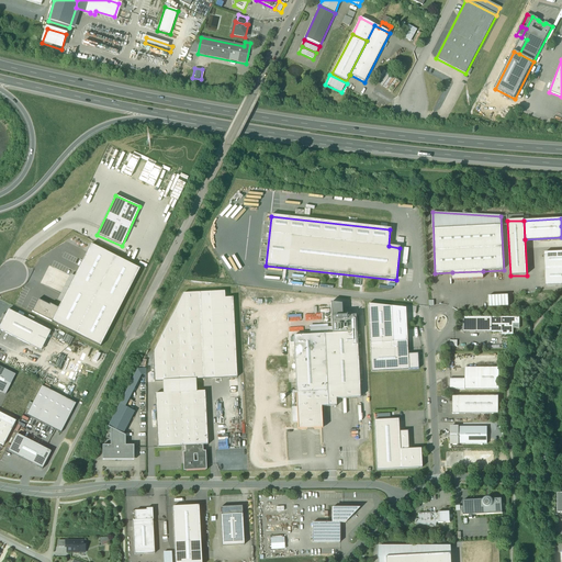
[(52,322),(100,347),(141,270),(91,245),(58,310),(52,322)]
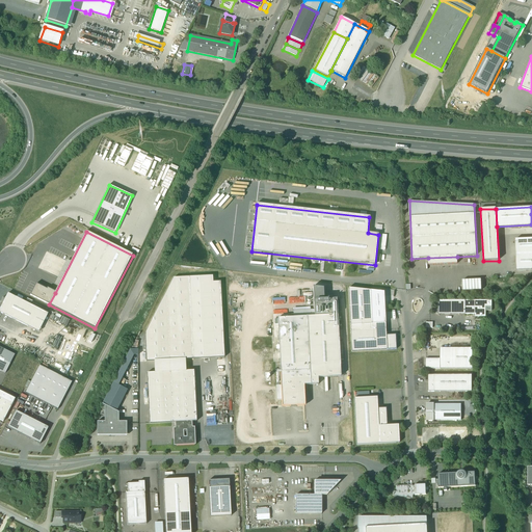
[(531,238),(514,239),(515,270),(531,270),(531,269),(531,238)]
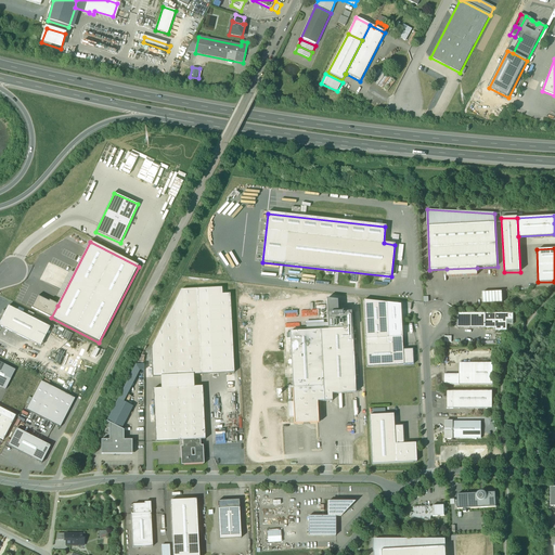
[(477,268),(447,269),(447,276),(477,275),(477,268)]
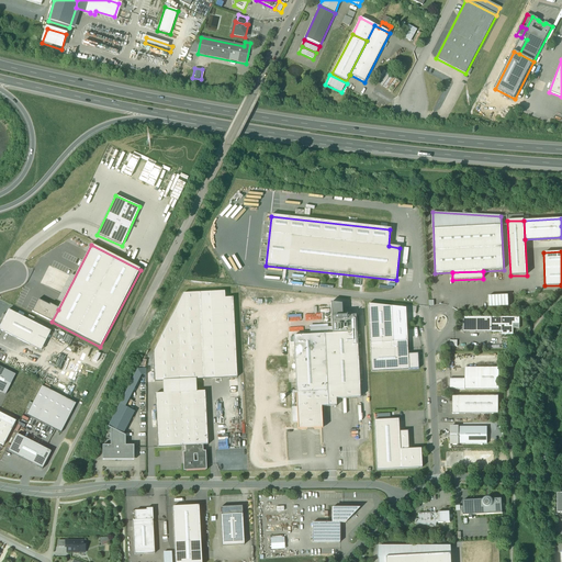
[(152,356),(153,382),(163,383),(197,381),(237,378),(233,292),(182,294),(152,356)]
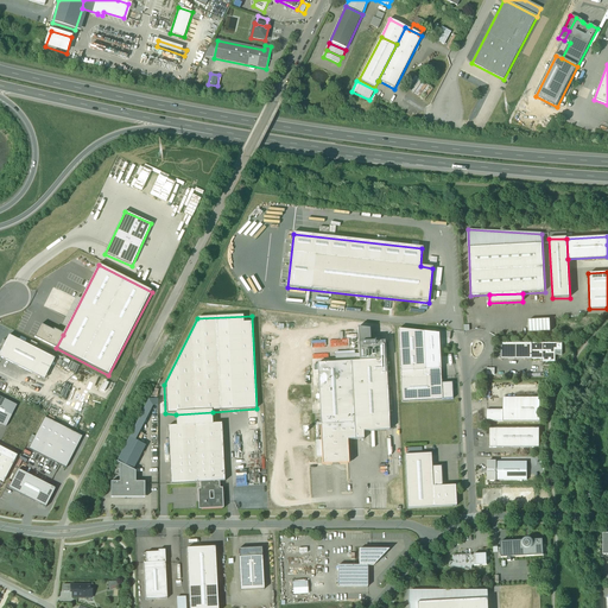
[(550,320),(527,321),(529,331),(550,331),(550,320)]
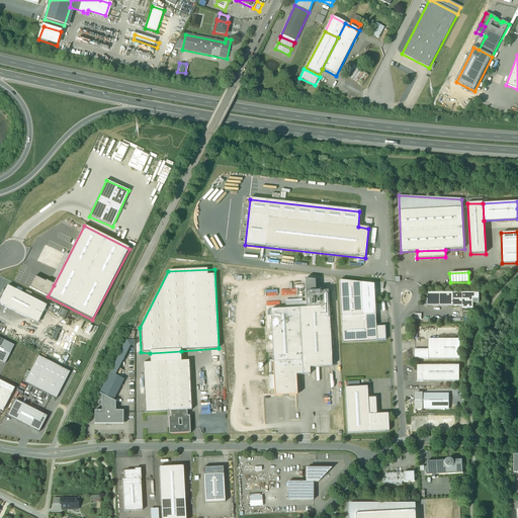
[(29,287),(48,296),(54,285),(46,281),(35,276),(29,287)]
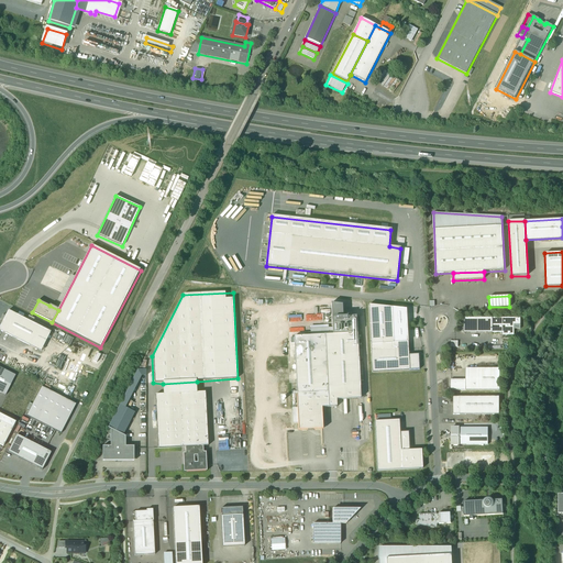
[(392,309),(368,304),(372,373),(409,371),(408,355),(408,348),(394,349),(392,309)]
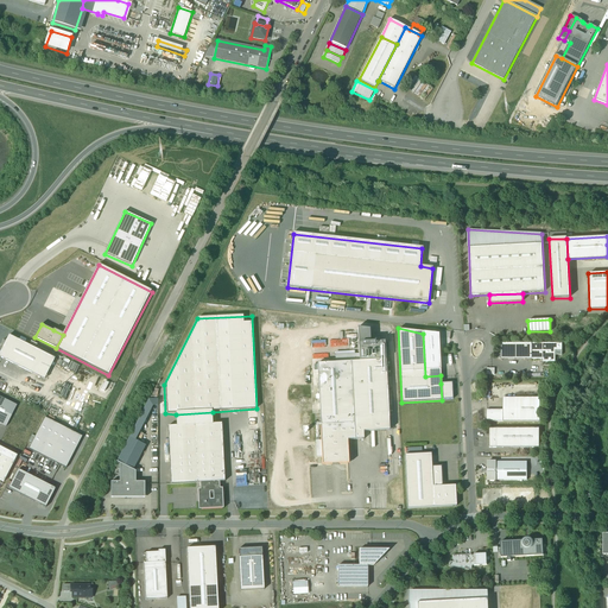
[(0,354),(0,356),(44,379),(55,358),(10,335),(6,342),(4,341),(0,347),(4,348),(0,354)]
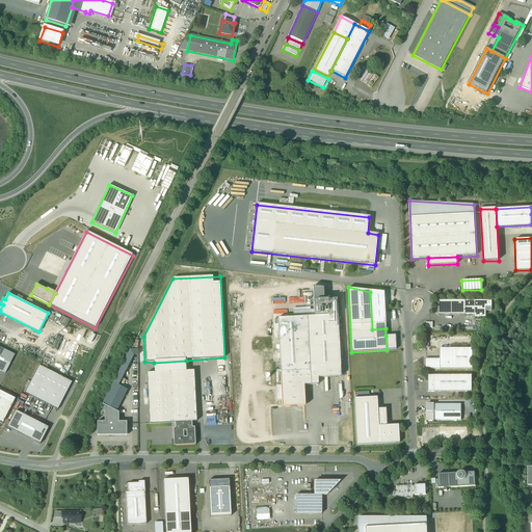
[(466,300),(439,300),(439,314),(466,314),(466,300)]
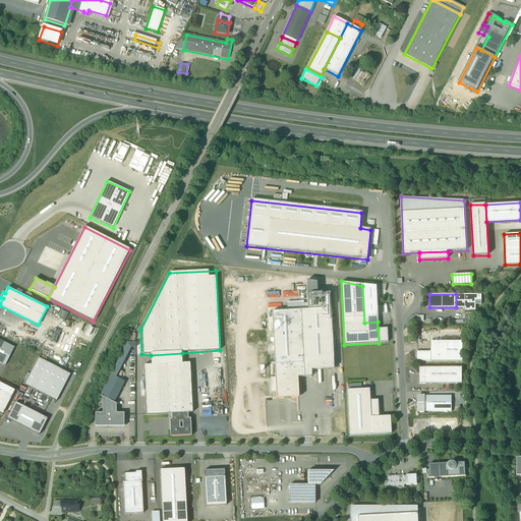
[(481,294),(456,294),(456,307),(465,307),(465,310),(476,310),(475,300),(481,300),(481,294)]
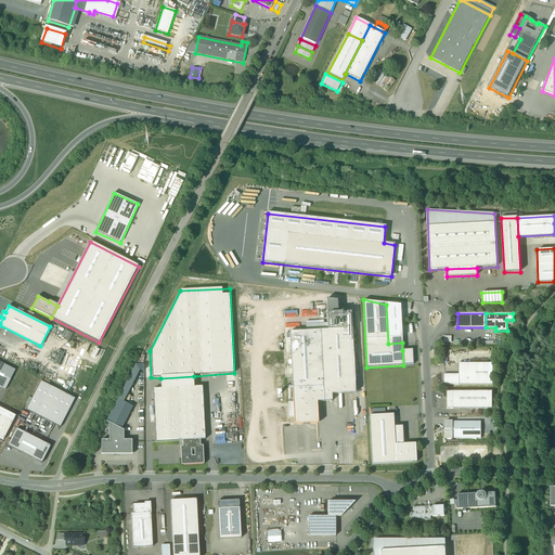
[(337,331),(293,333),(296,425),(320,424),(319,402),(331,402),(331,396),(356,395),(352,321),(336,321),(337,331)]
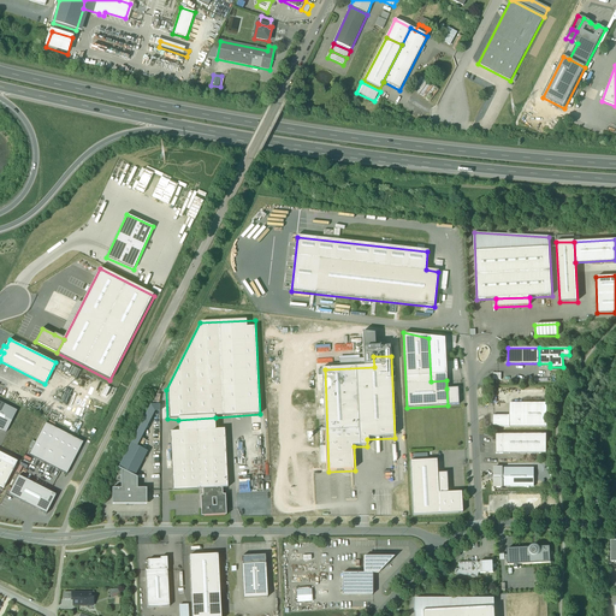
[(457,389),(446,389),(448,406),(458,404),(457,389)]
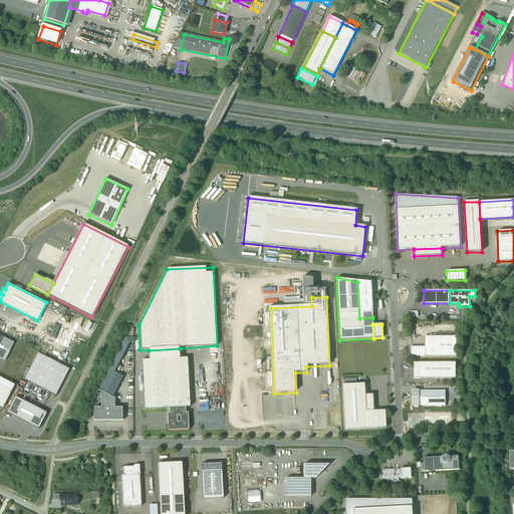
[(14,343),(0,335),(0,357),(5,360),(14,343)]
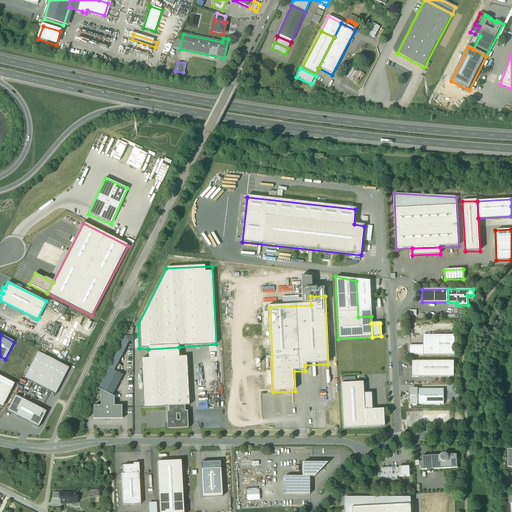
[(424,335),(424,345),(424,355),(455,355),(455,335),(424,335)]
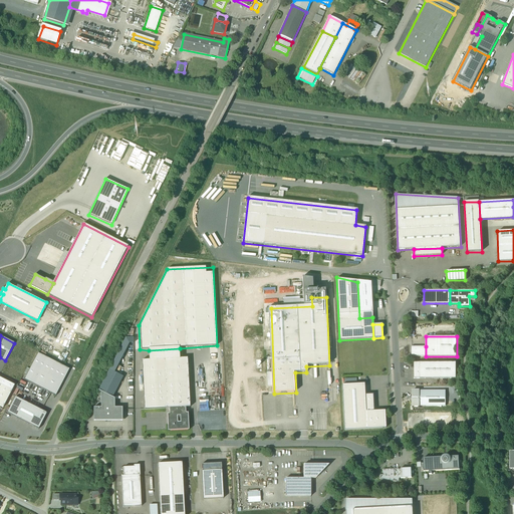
[(126,338),(99,391),(101,392),(112,398),(123,376),(115,373),(129,344),(134,344),(134,337),(126,338)]
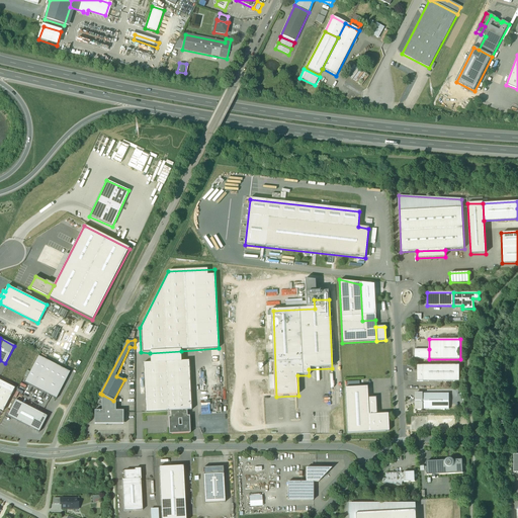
[(429,349),(415,349),(415,359),(429,359),(429,349)]
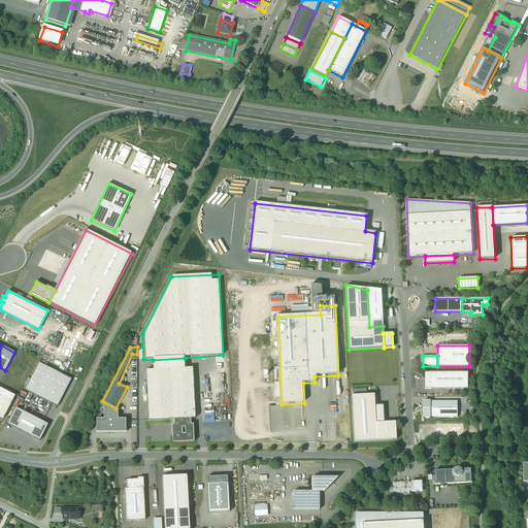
[(145,371),(149,422),(174,421),(191,420),(196,420),(193,369),(186,369),(185,358),(153,360),(153,371),(145,371)]
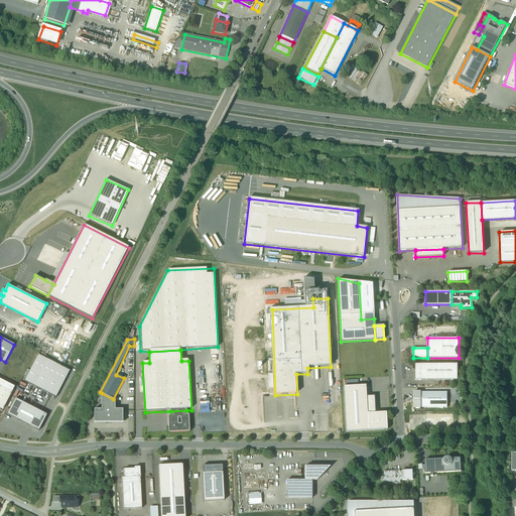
[(70,371),(39,355),(25,381),(55,397),(70,371)]
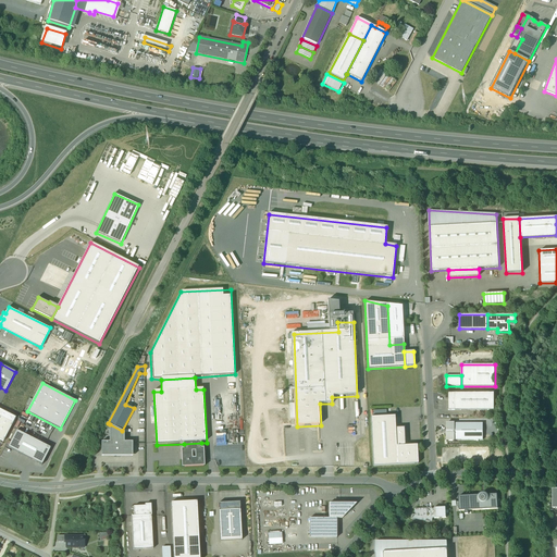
[(494,393),(455,393),(455,410),(494,410),(494,393)]
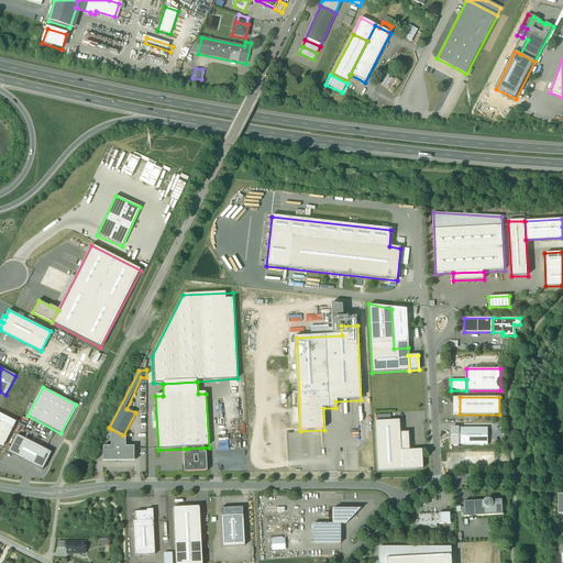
[(17,422),(0,414),(0,444),(4,446),(17,422)]
